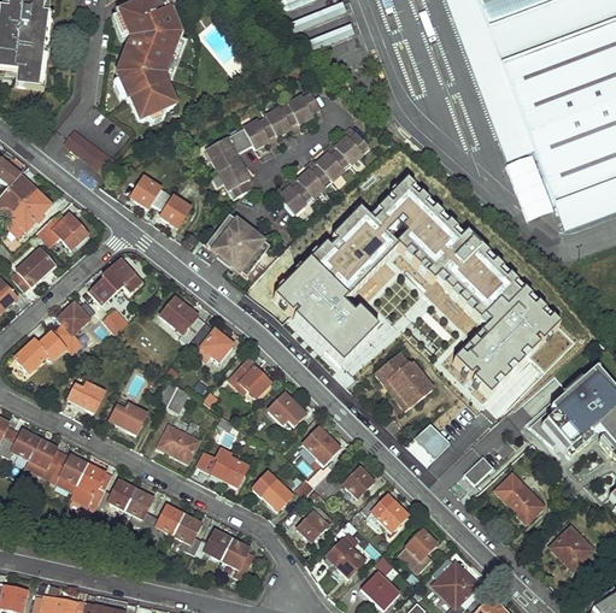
[(3,0),(1,9),(0,9),(0,74),(16,77),(13,89),(45,93),(54,16),(50,16),(52,0),(3,0)]
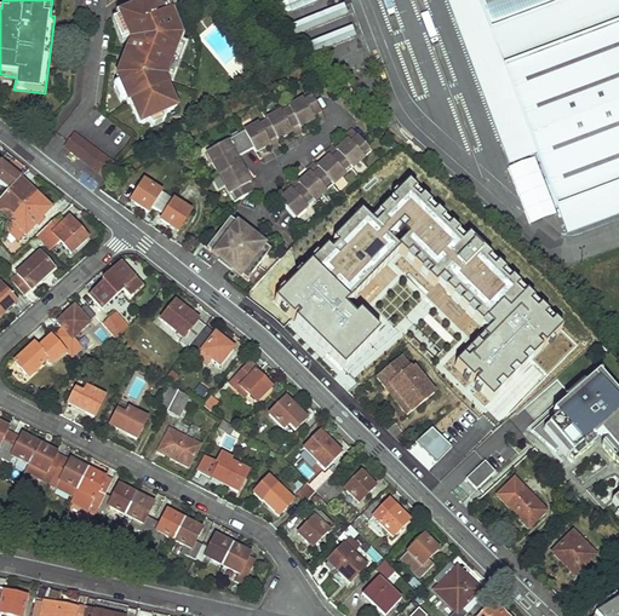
[(148,0),(118,13),(119,18),(126,35),(129,40),(115,75),(116,79),(125,96),(126,99),(129,99),(138,121),(147,117),(148,114),(156,110),(160,111),(173,107),(166,87),(168,86),(164,78),(165,76),(170,62),(177,46),(181,36),(168,11),(165,0),(148,0)]
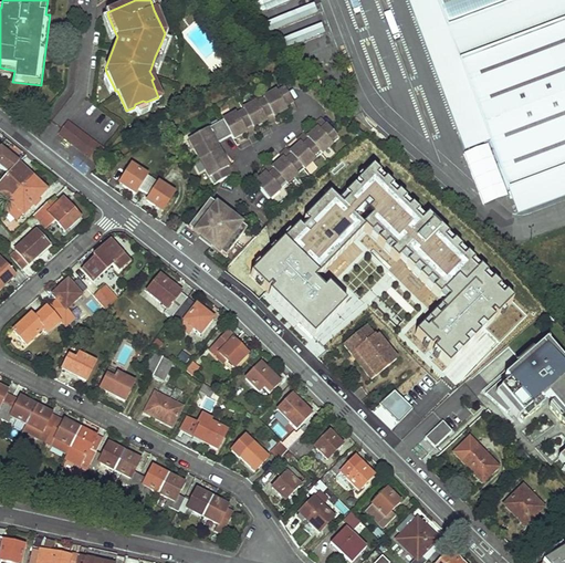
[(258,0),(263,17),(294,7),(293,3),(303,0),(258,0)]
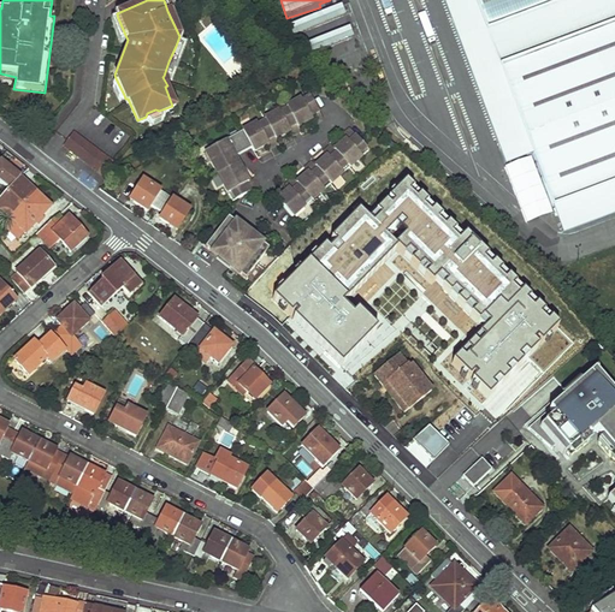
[(533,153),(475,0),(444,0),(507,162),(533,153)]
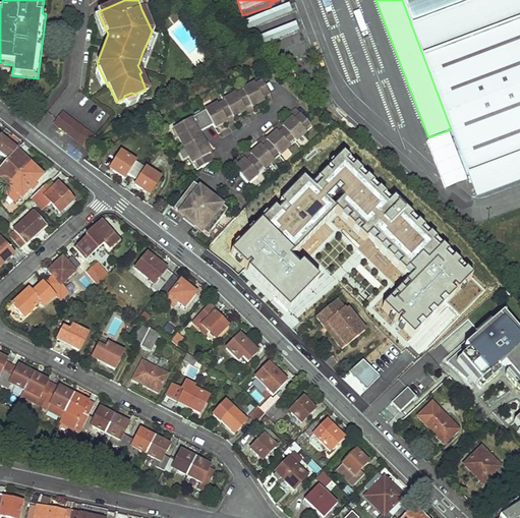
[(402,0),(451,129),(476,196),(519,179),(519,0),(402,0)]
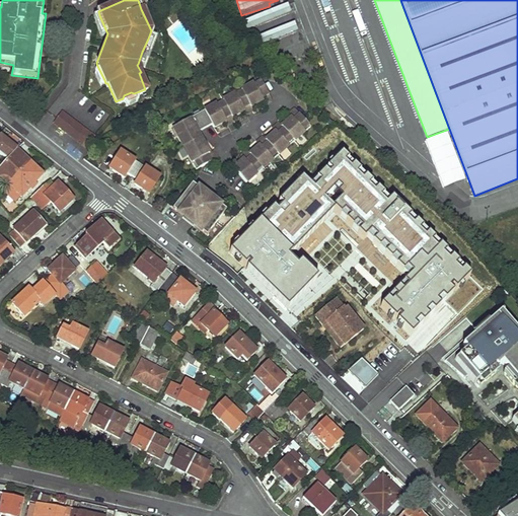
[(263,42),(298,28),(288,1),(243,16),(247,26),(255,23),(263,42)]
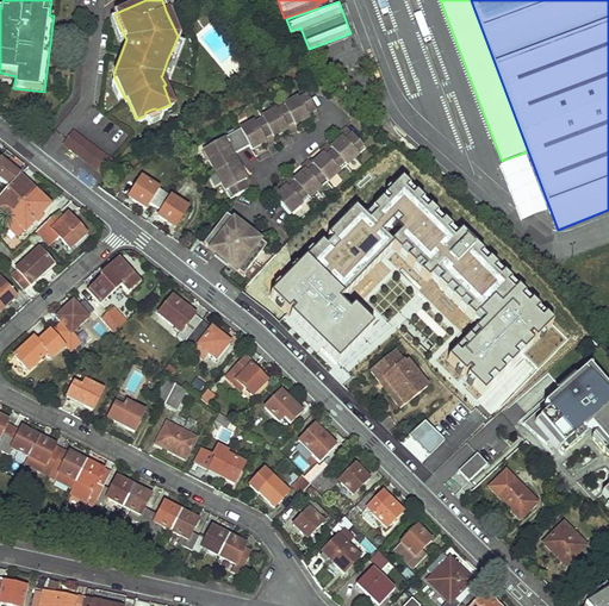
[(113,20),(119,36),(124,35),(117,18),(113,20)]
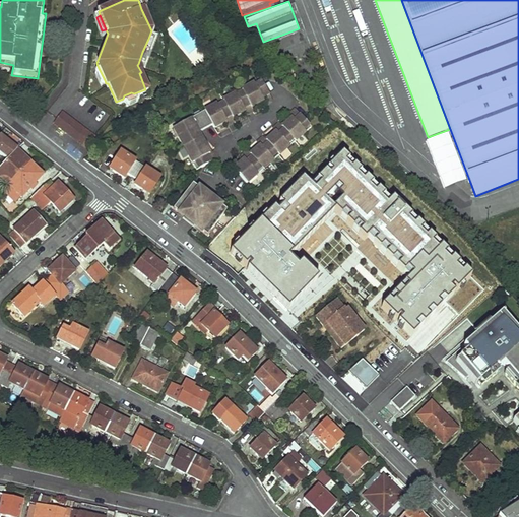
[(148,39),(142,52),(147,54),(152,40),(148,39)]
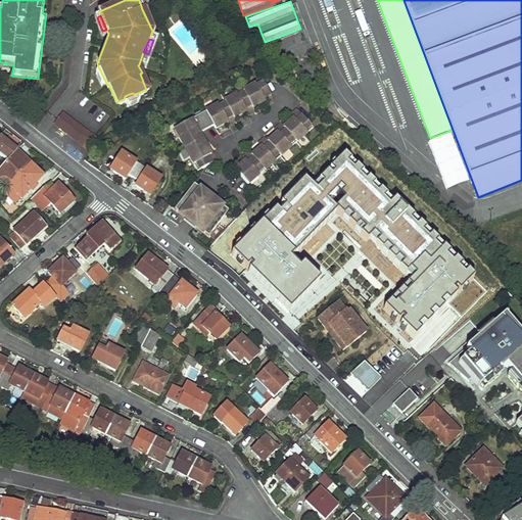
[(143,52),(139,64),(144,66),(148,54),(143,52)]
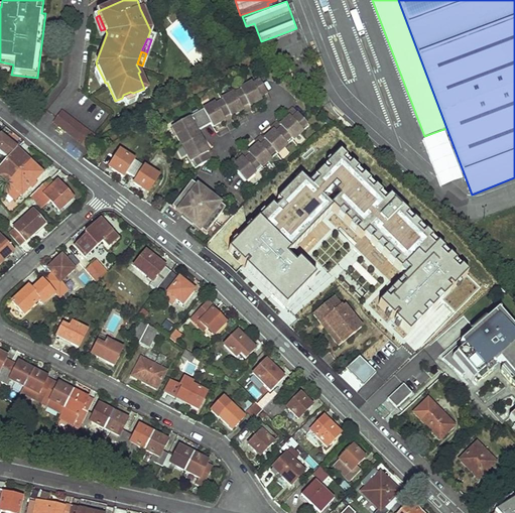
[(93,68),(99,82),(104,80),(97,66),(93,68)]
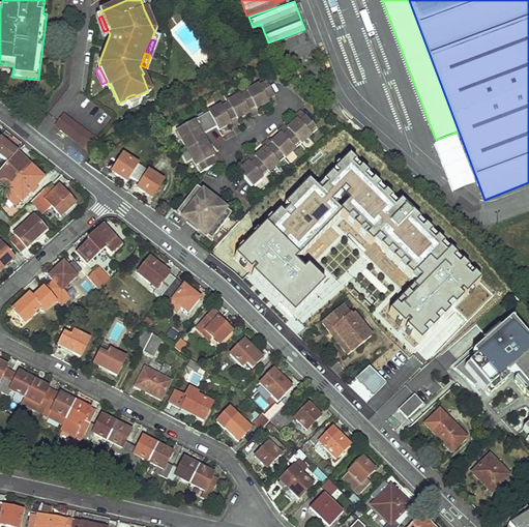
[(266,79),(176,127),(200,171),(221,159),(217,151),(213,153),(202,133),(216,124),(217,127),(230,121),(232,124),(239,120),(237,117),(248,111),(251,114),(259,110),(257,107),(268,100),(270,104),(277,99),(266,79)]
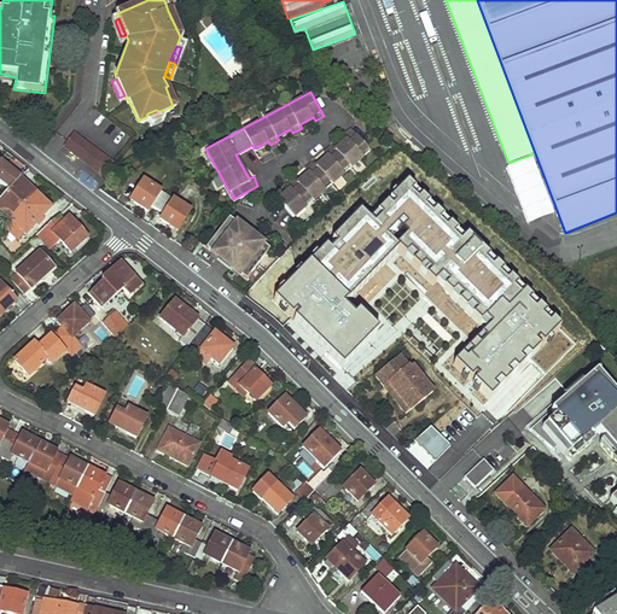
[(150,123),(162,117),(159,111),(156,110),(147,113),(146,117),(150,123)]
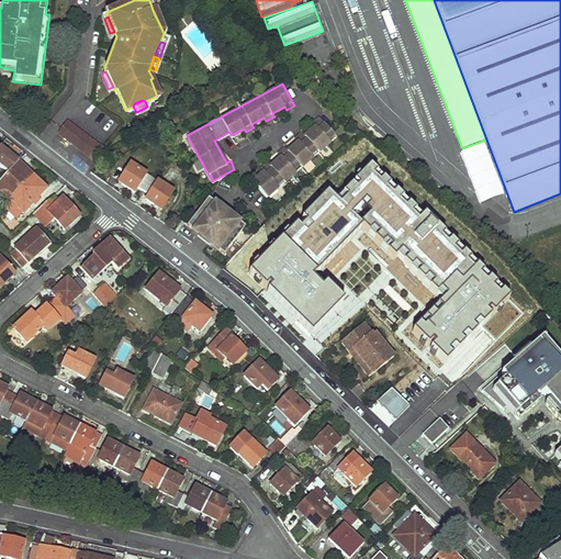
[(320,115),(313,122),(315,125),(305,134),(302,131),(295,136),(299,140),(288,148),(284,145),(278,152),(281,155),(270,164),(268,160),(261,166),(264,169),(253,179),(267,194),(336,134),(320,115)]
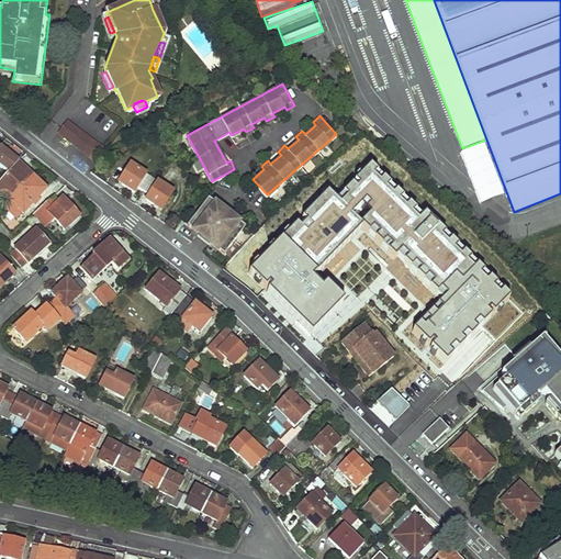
[(67,119),(58,131),(93,157),(102,145),(67,119)]
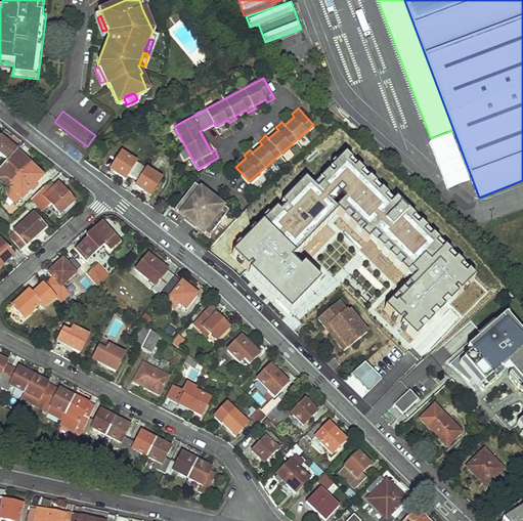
[(0,132),(0,152),(7,158),(18,146),(19,145),(1,131),(0,132)]
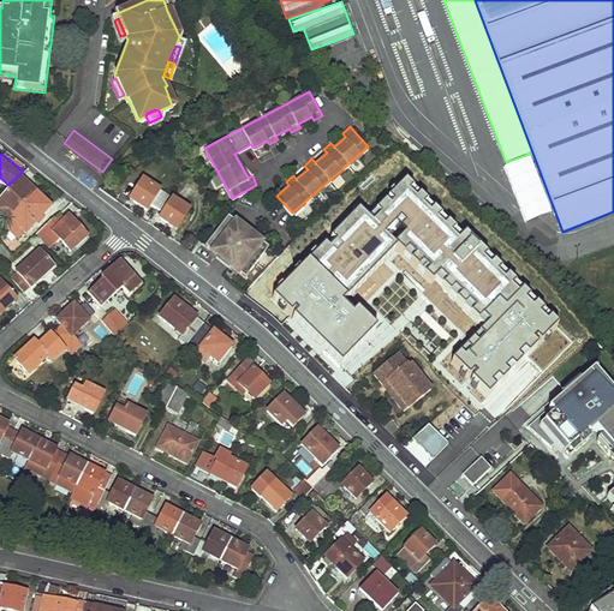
[(0,207),(11,216),(39,187),(22,172),(9,185),(0,193),(0,207)]
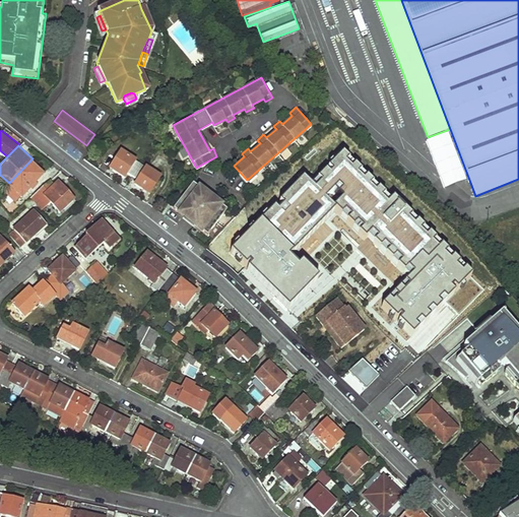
[(141,163),(122,149),(111,166),(124,175),(128,170),(133,174),(141,163)]
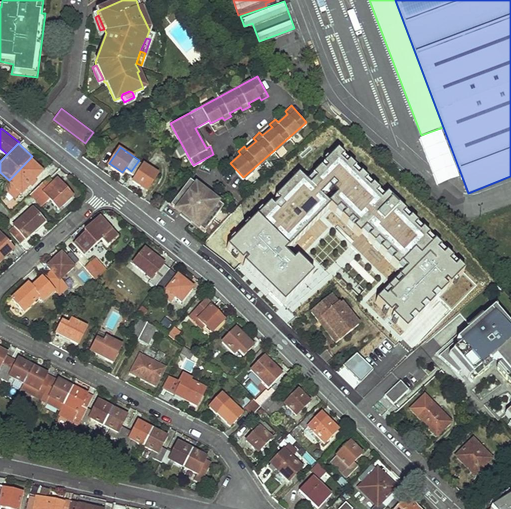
[(22,193),(45,168),(32,156),(9,180),(4,186),(16,197),(20,191),(22,193)]
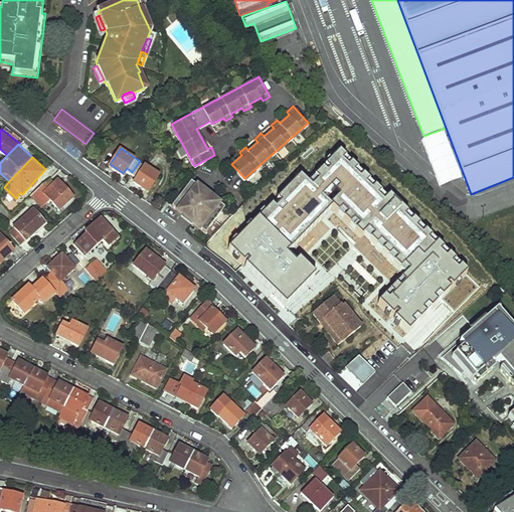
[(140,161),(132,172),(138,175),(134,180),(148,190),(158,174),(140,161)]
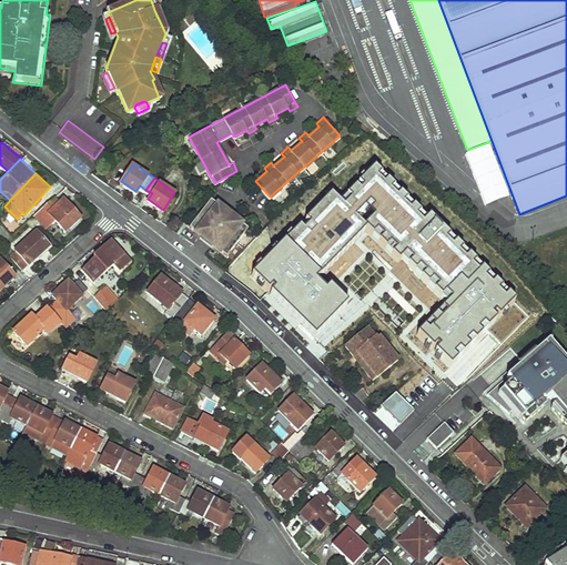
[(80,215),(64,199),(60,201),(54,194),(34,213),(39,220),(46,228),(56,219),(64,229),(80,215)]
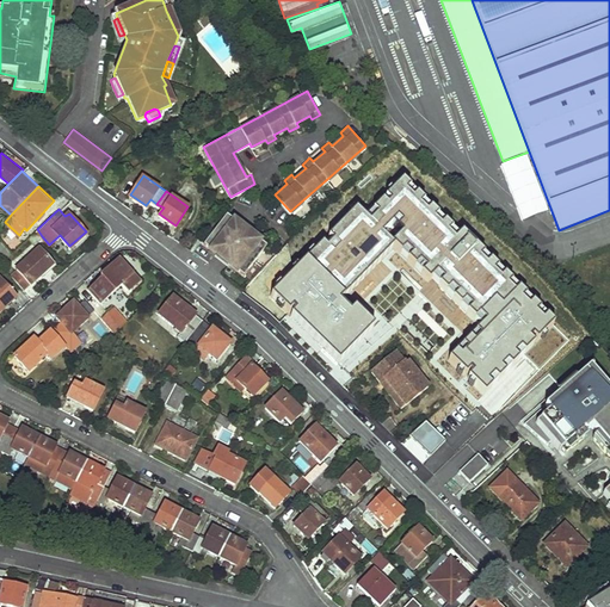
[(226,214),(203,242),(242,273),(266,245),(226,214)]
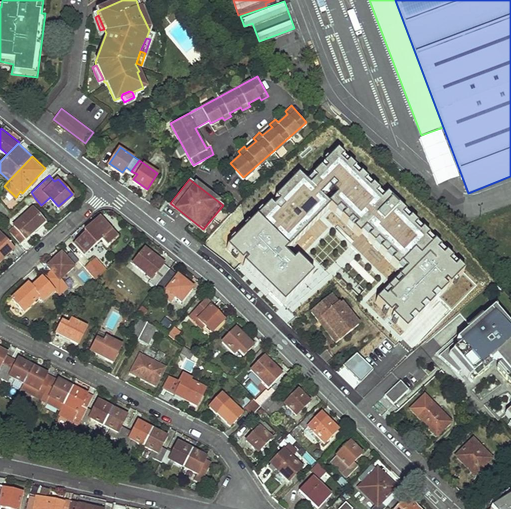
[(29,203),(35,198),(31,192),(24,198),(29,203)]
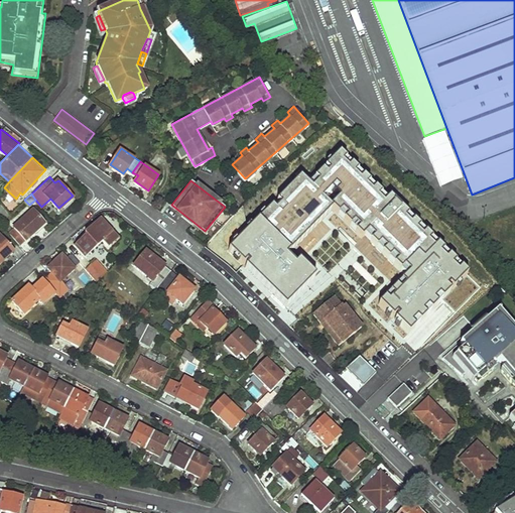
[(0,218),(2,221),(11,212),(0,200),(0,218)]
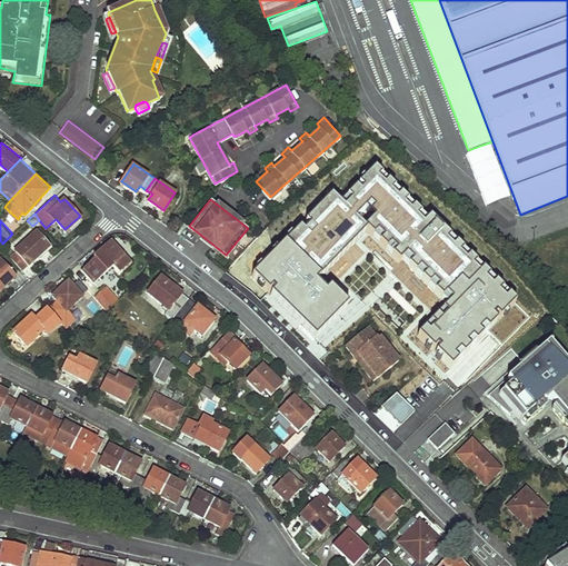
[(347,230),(341,220),(318,235),(324,245),(347,230)]
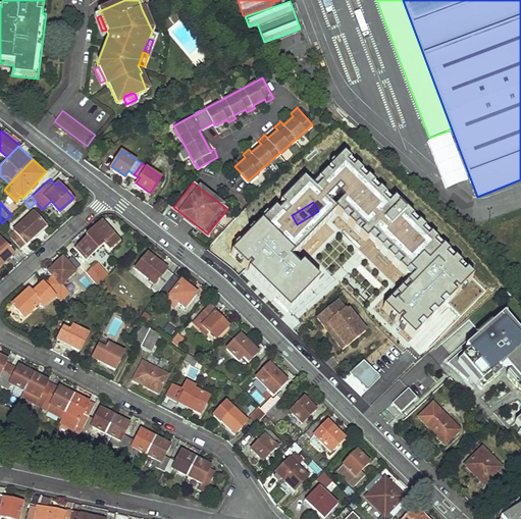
[(45,223),(34,210),(15,227),(16,228),(10,234),(19,245),(25,240),(45,223)]
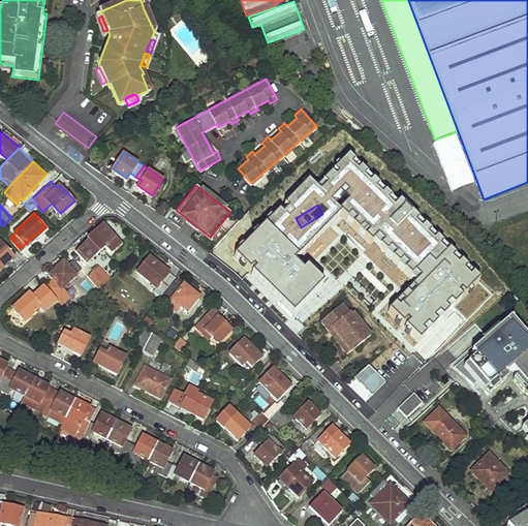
[(339,213),(331,221),(344,236),(352,228),(339,213)]
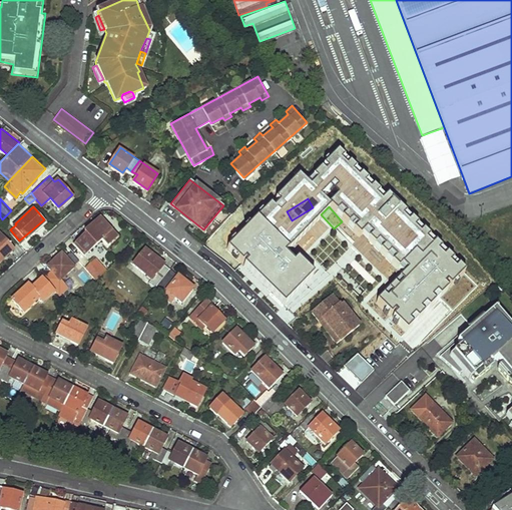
[(107,243),(117,235),(100,216),(84,230),(86,232),(75,242),(85,252),(101,237),(107,243)]
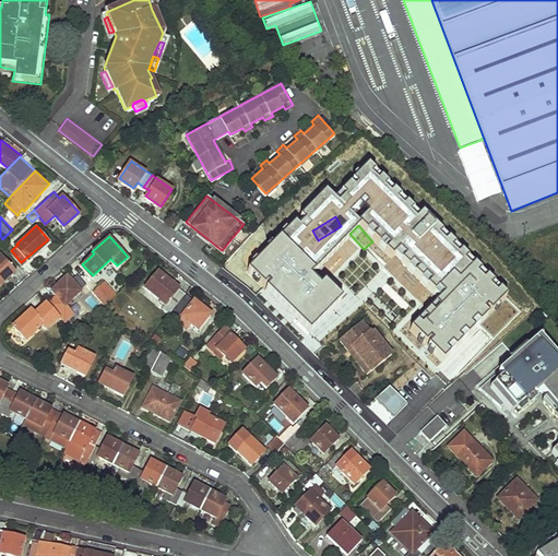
[(284,260),(259,237),(242,256),(266,279),(284,260)]
